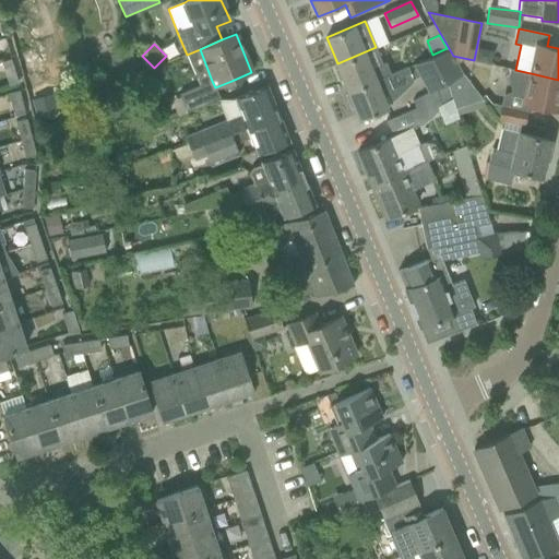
[(429,93),(448,83),(448,82),(462,75),(447,48),(432,55),(433,57),(414,66),(429,93)]
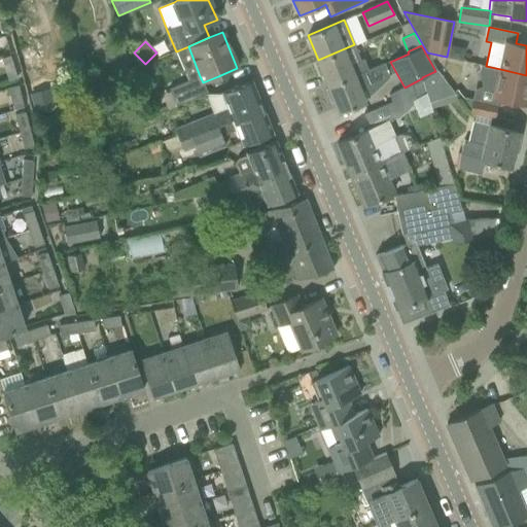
[(318,60),(328,85),(354,75),(343,49),(318,60)]
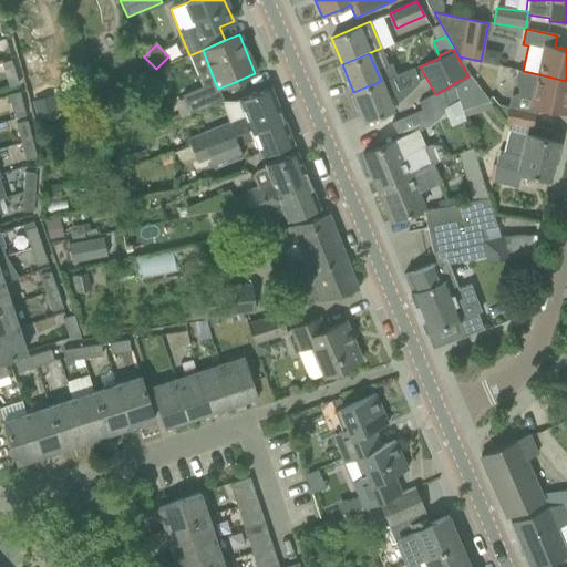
[(381,81),(353,92),(364,121),(385,112),(392,109),(388,96),(406,89),(420,83),(413,68),(397,75),(382,81),(381,81)]
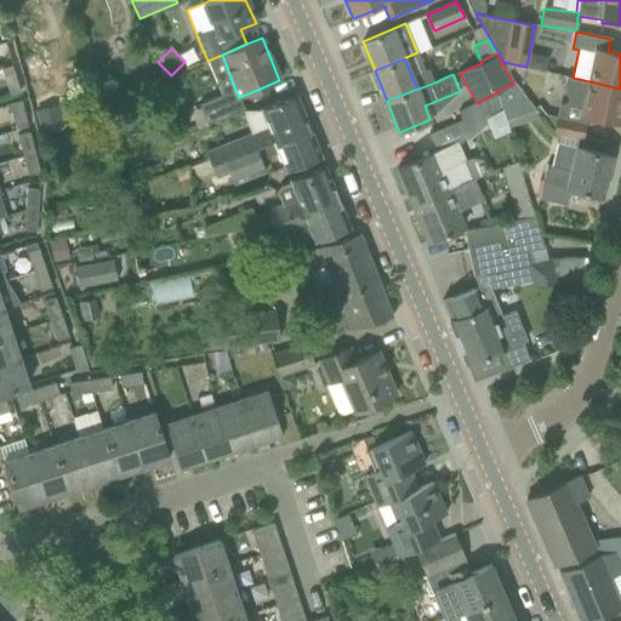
[(163,77),(143,83),(148,98),(167,92),(163,77)]
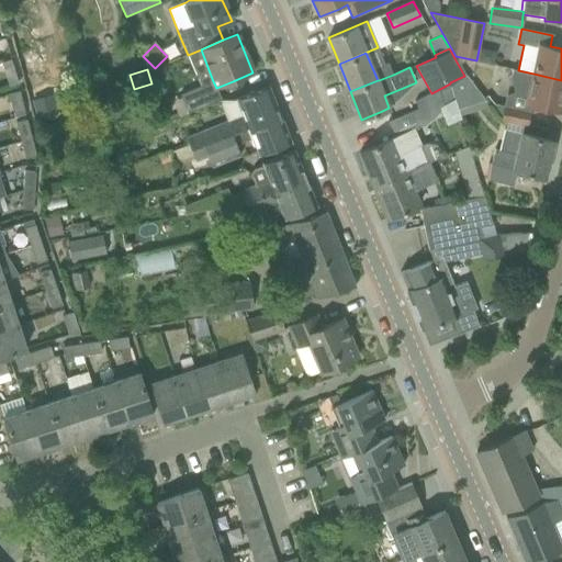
[(510,69),(508,78),(513,91),(529,94),(528,104),(559,111),(561,97),(561,80),(534,74),(518,70),(510,69)]
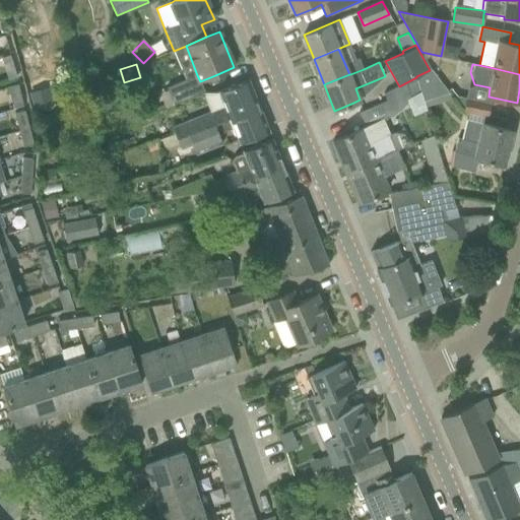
[(416,76),(416,77),(421,91),(424,101),(449,92),(438,78),(431,69),(430,70),(416,76)]
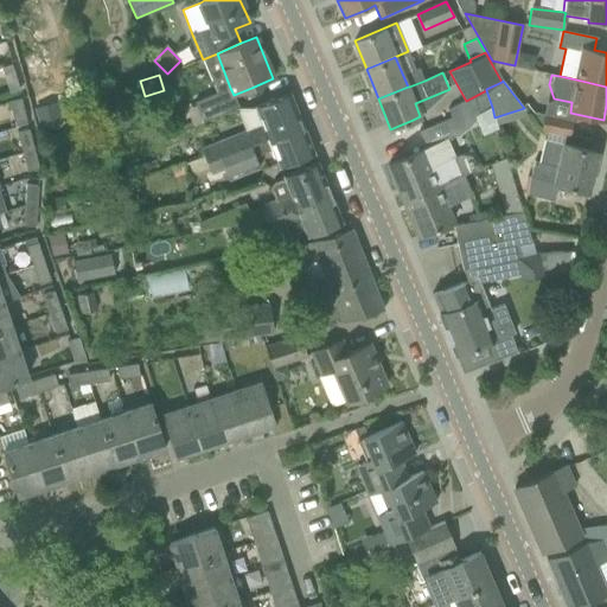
[(217,94),(195,102),(203,122),(238,108),(234,95),(230,88),(217,94)]
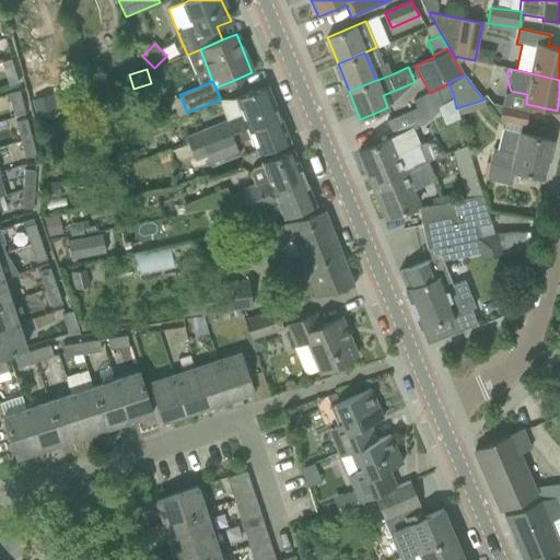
[(454,98),(448,83),(430,93),(413,102),(417,108),(419,114),(423,125),(434,116),(444,104),(454,98)]
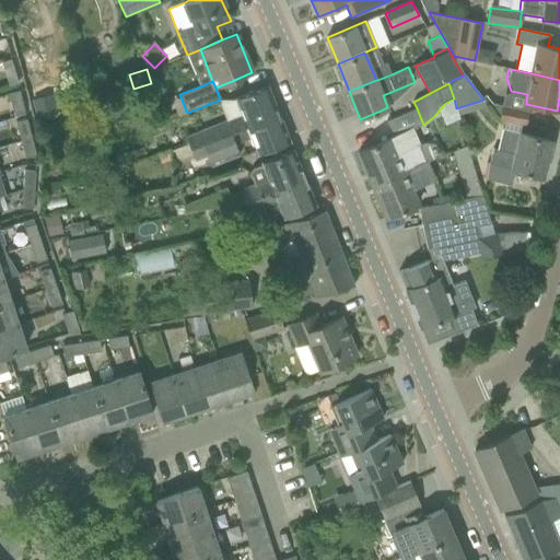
[(184,138),(189,150),(201,144),(219,138),(278,113),(267,85),(235,98),(242,115),(184,138)]
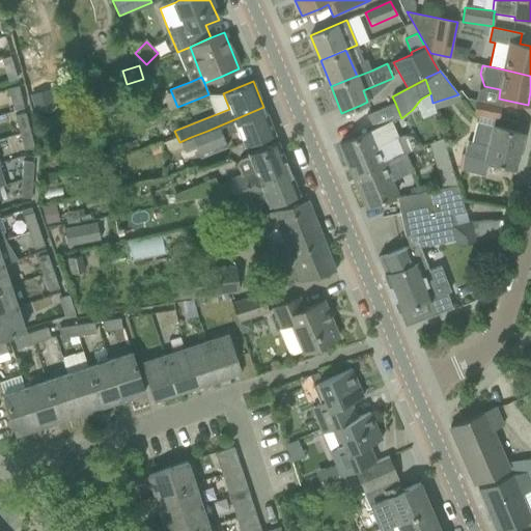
[(12,106),(23,104),(19,86),(8,88),(12,106)]
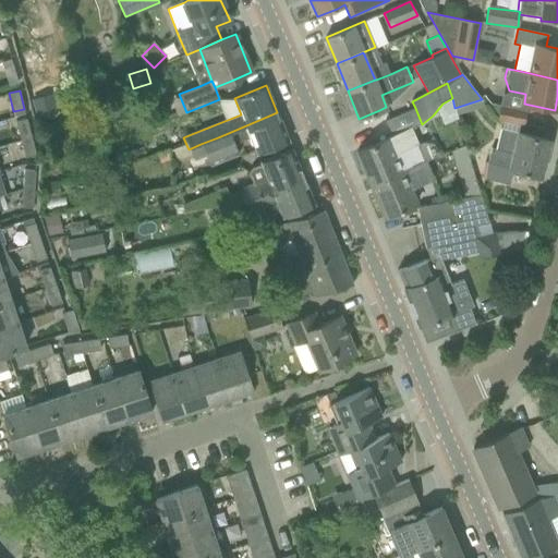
[(51,94),(34,99),(37,112),(56,107),(51,94)]
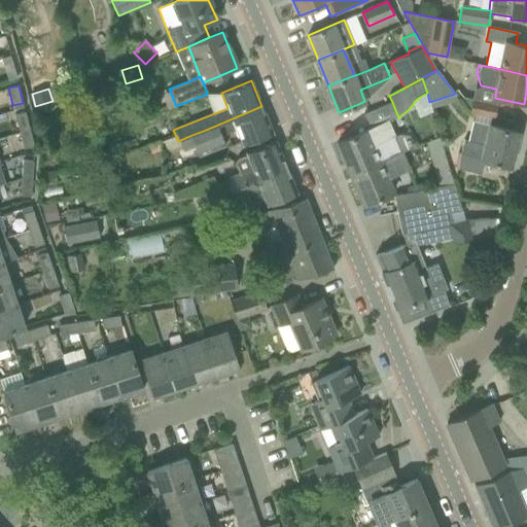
[(469,112),(493,117),(496,104),(472,99),(469,112)]
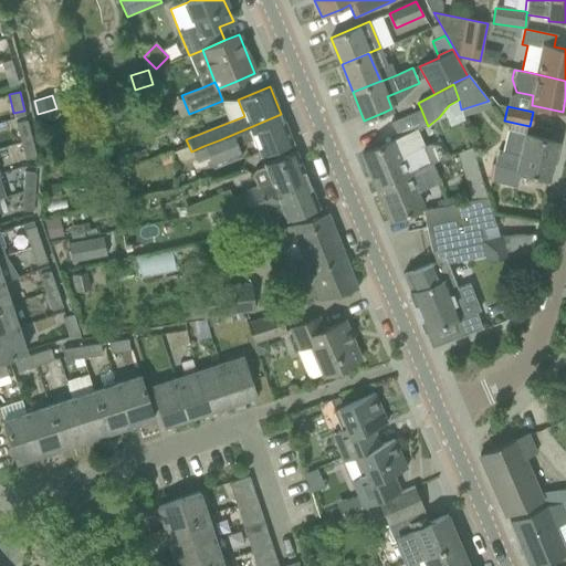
[(399,138),(428,126),(423,115),(421,109),(392,123),(399,138)]
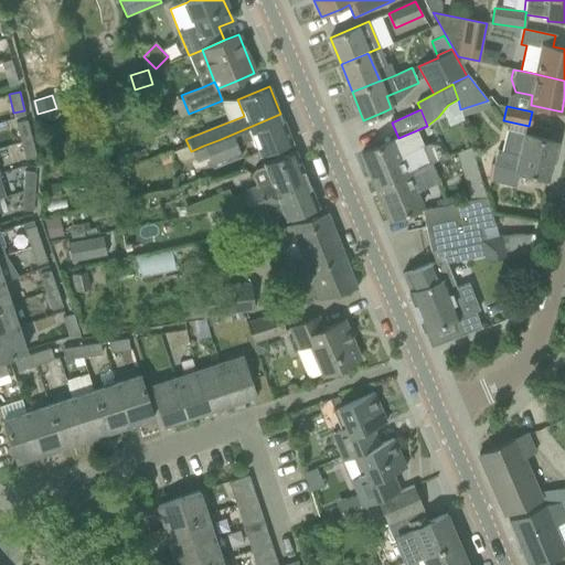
[(221,139),(203,146),(209,158),(213,169),(242,157),(237,146),(253,139),(259,156),(260,156),(273,151),(292,142),(280,114),(221,139)]
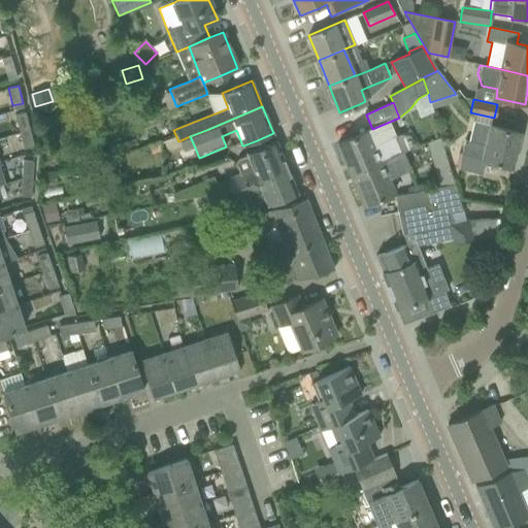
[(19,132),(30,129),(25,112),(14,116),(19,132)]
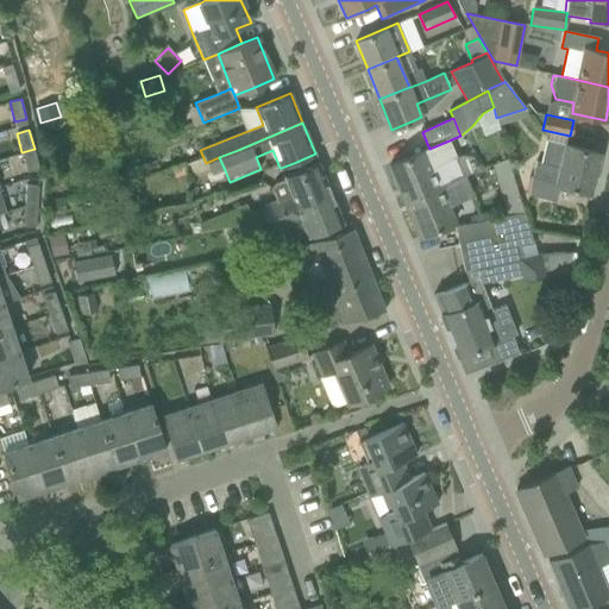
[(531,179),(528,194),(527,195),(556,201),(559,186),(589,193),(598,152),(565,144),(560,168),(535,163),(532,179),(531,179)]
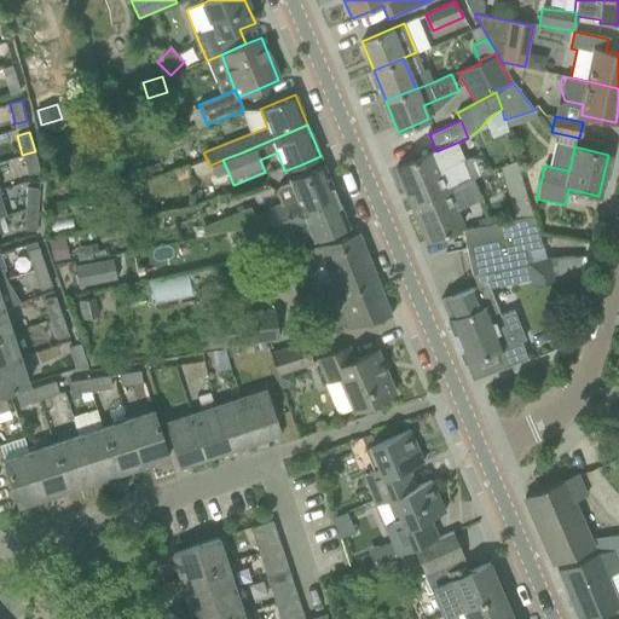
[(40,172),(35,151),(22,155),(28,175),(40,172)]
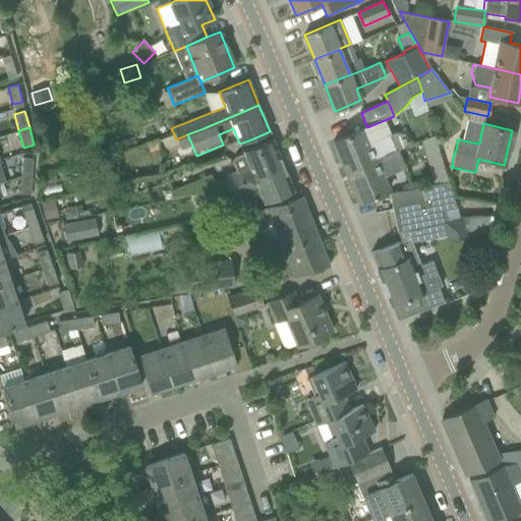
[(396,151),(409,146),(404,134),(395,133),(390,135),(389,134),(368,142),(363,129),(352,133),(333,141),(346,173),(396,151)]
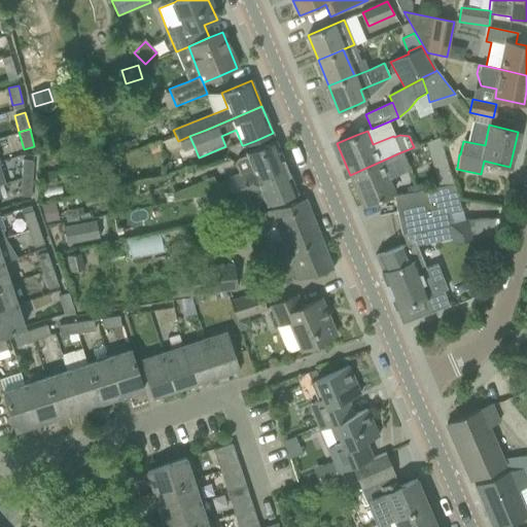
[(440,137),(426,141),(440,183),(453,179),(440,137)]
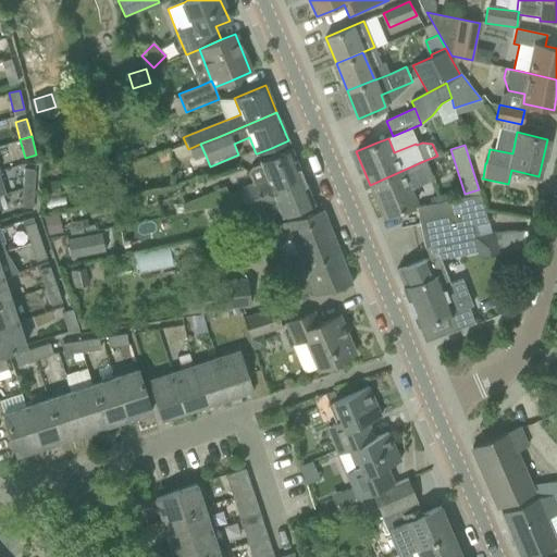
[(183,213),(218,207),(244,200),(304,176),(292,148),(260,161),(261,164),(251,168),(249,174),(252,184),(239,189),(239,190),(229,195),(225,186),(182,205),(183,213)]
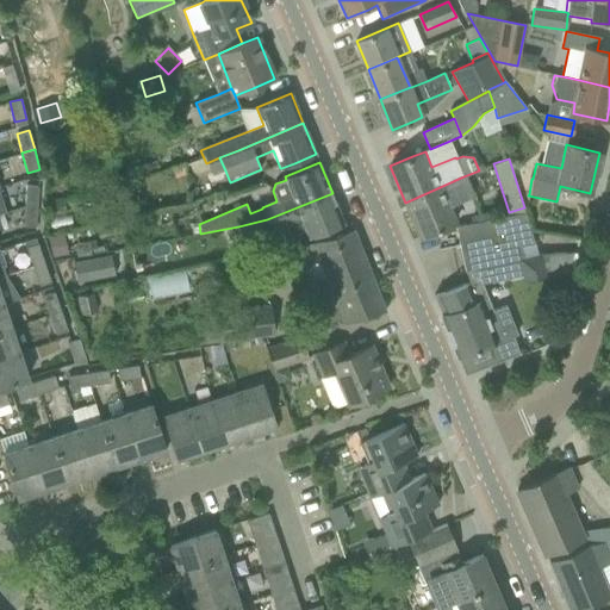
[(406,201),(405,203),(421,237),(442,229),(455,223),(448,205),(472,195),(470,190),(464,176),(406,201)]
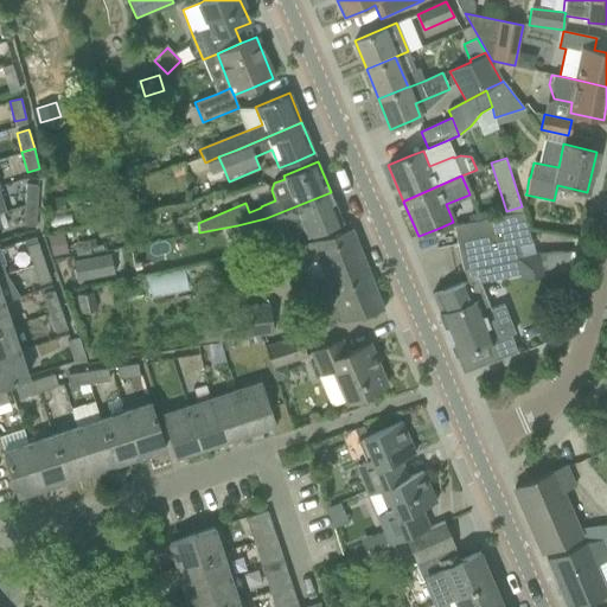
[(24,205),(37,206),(38,186),(26,185),(24,205)]
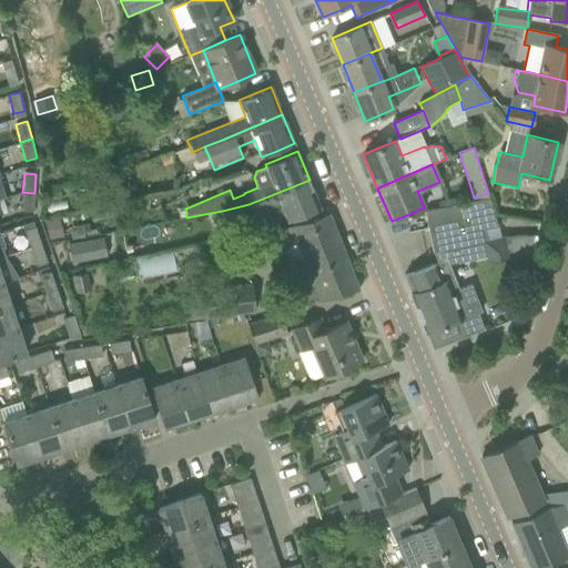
[(249,204),(222,211),(229,226),(253,216),(266,211),(271,222),(286,215),(288,221),(300,216),(321,209),(310,180),(249,204)]
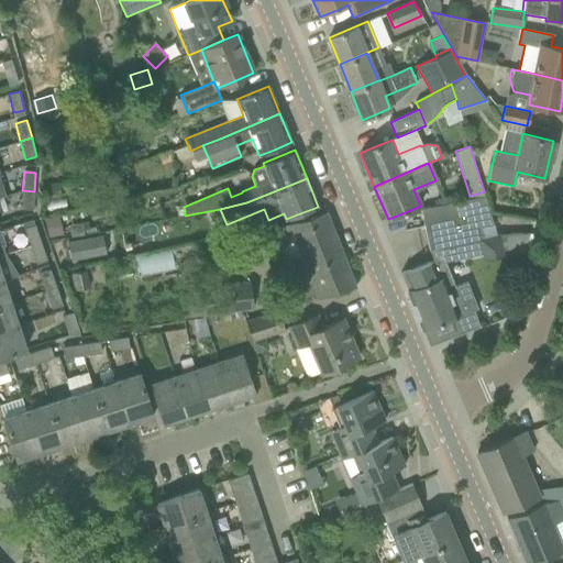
[(33,210),(34,191),(22,190),(21,210),(33,210)]
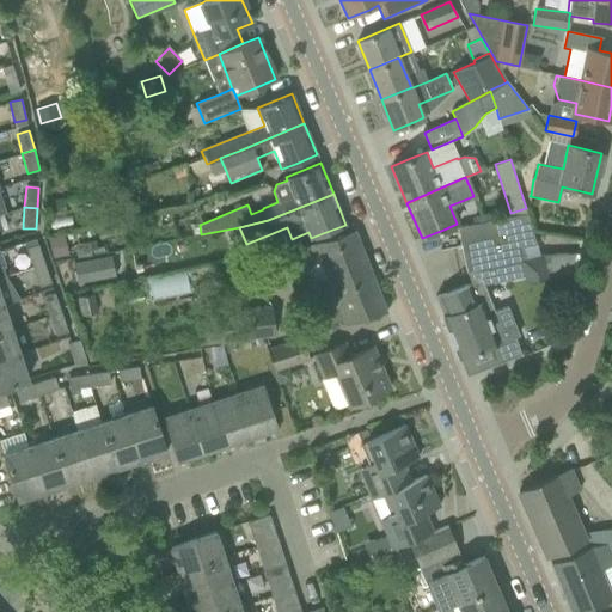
[(537,245),(528,214),(458,227),(466,273),(522,261),(525,261),(521,248),(537,245)]
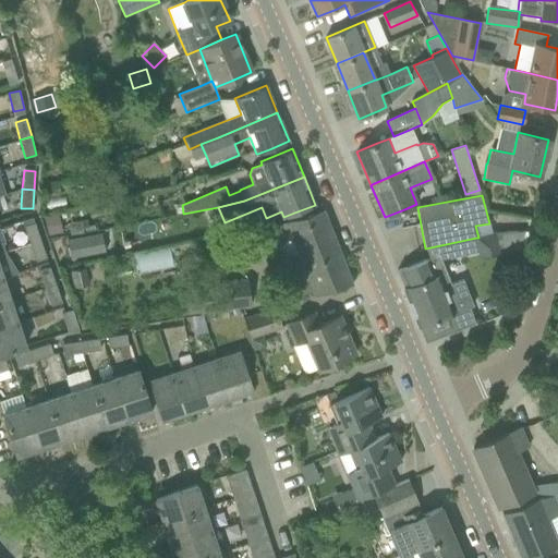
[(289,223),(274,229),(279,244),(288,266),(337,246),(323,209),(322,210),(317,211),(314,213),(289,223)]
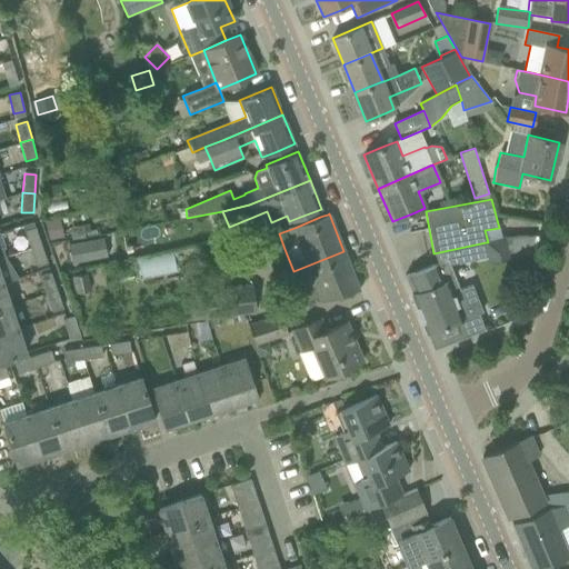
[(59,220),(45,223),(49,241),(63,238),(59,220)]
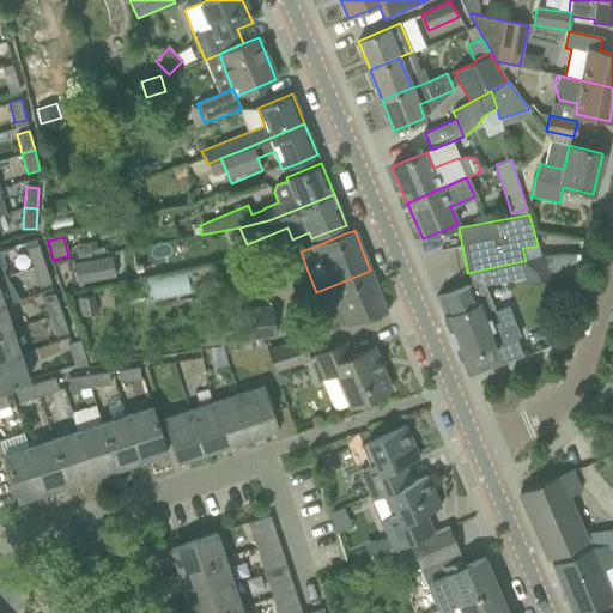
[(90,243),(77,246),(79,259),(92,256),(90,243)]
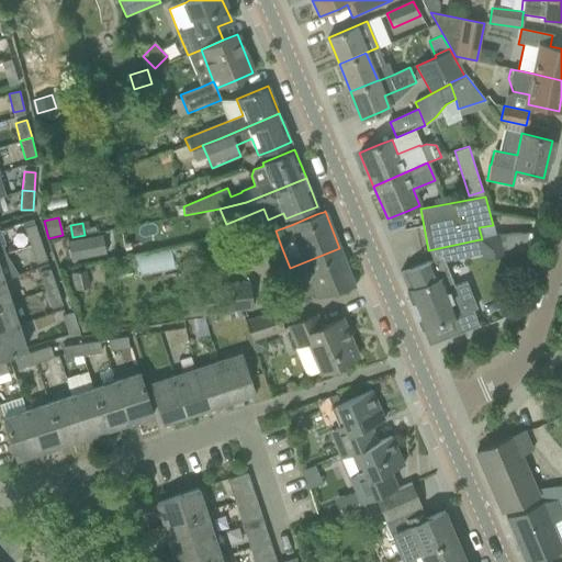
[(24,228),(30,246),(41,243),(34,225),(24,228)]
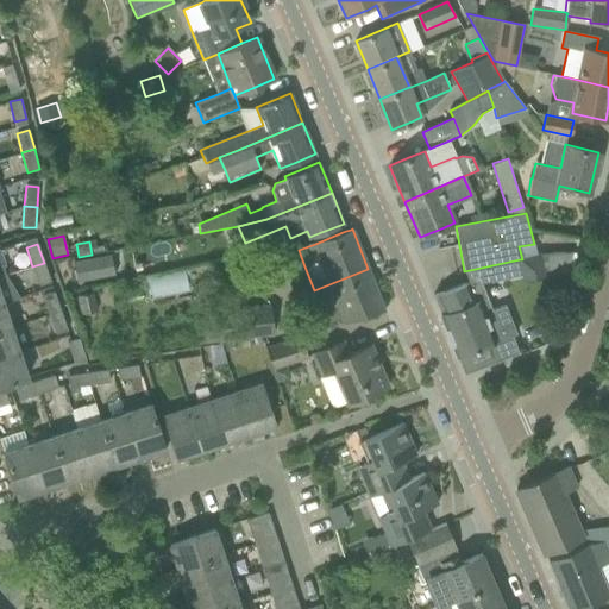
[(541,270),(569,269),(572,252),(564,253),(540,255),(541,270)]
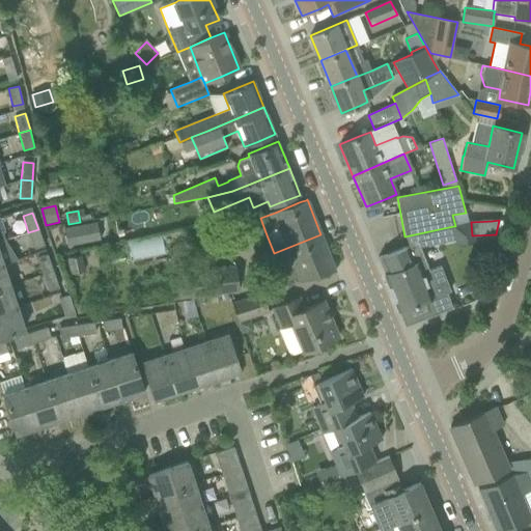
[(95,222),(64,228),(67,246),(99,240),(95,222)]
